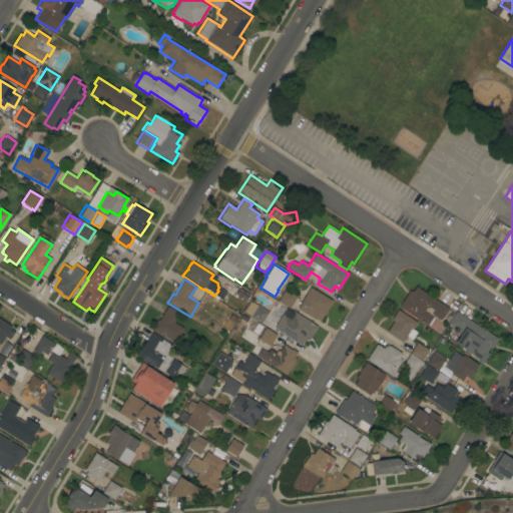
[(430,295),(430,296),(449,309),(441,321),(433,316),(432,318),(434,319),(430,326),(428,325),(427,326),(399,307),(410,291),(412,293),(416,287),(426,294),(427,293),(430,295)]
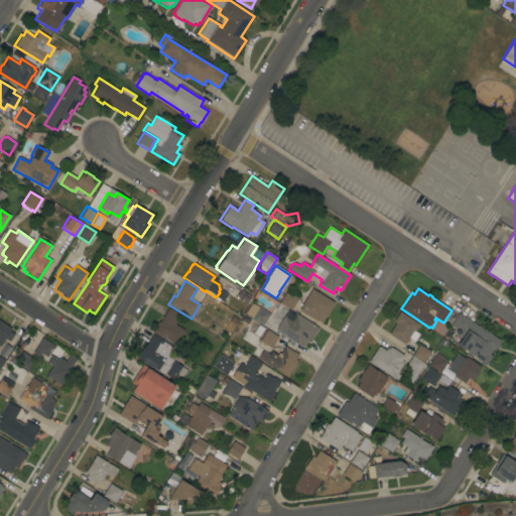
[(311,289),(334,302),(321,324),(317,321),(316,321),(298,310),(311,289)]
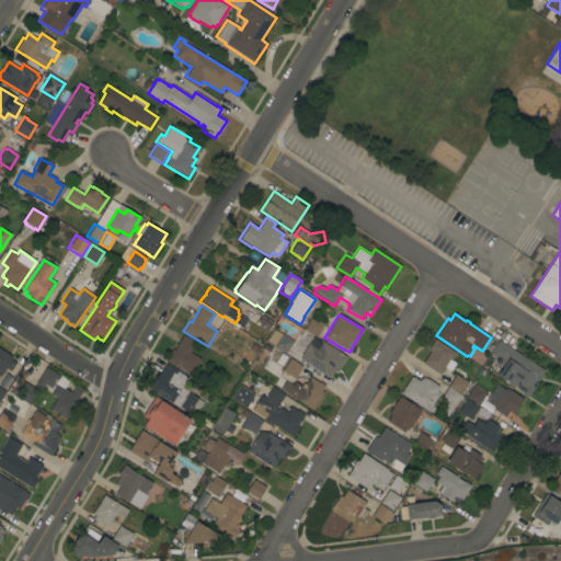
[(311,317),(324,324),(317,338),(304,330),(311,317)]
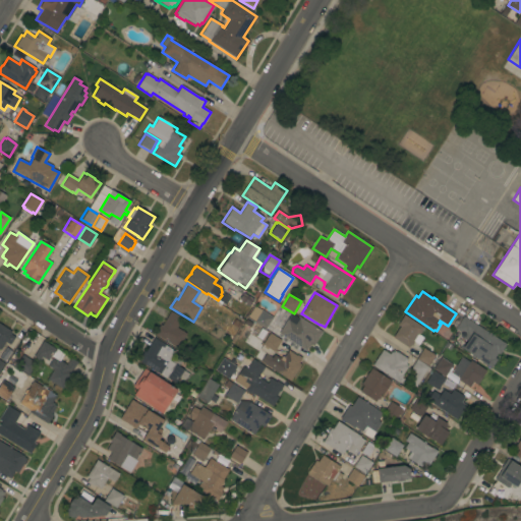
[(305,350),(278,334),(285,323),(278,319),(283,309),(289,312),(322,332),(313,346),(309,344),(305,350)]
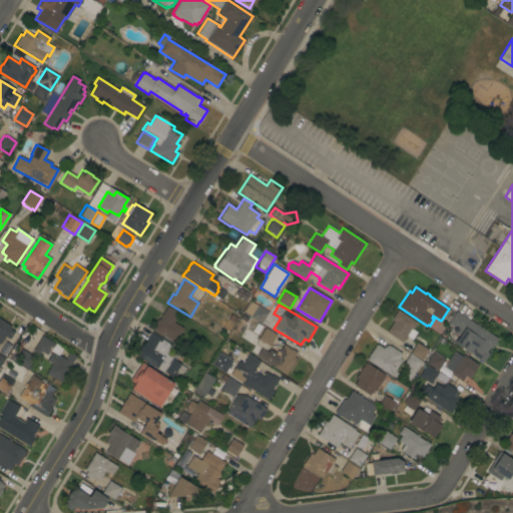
[(269,313),(261,324),(249,317),(249,316),(248,315),(253,308),(254,309),(257,306),(269,313)]
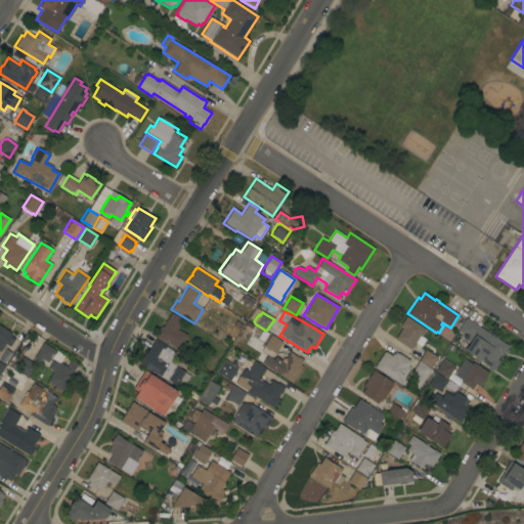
[(171,313),(183,320),(177,330),(187,336),(178,350),(155,336),(161,326),(163,328),(171,313)]
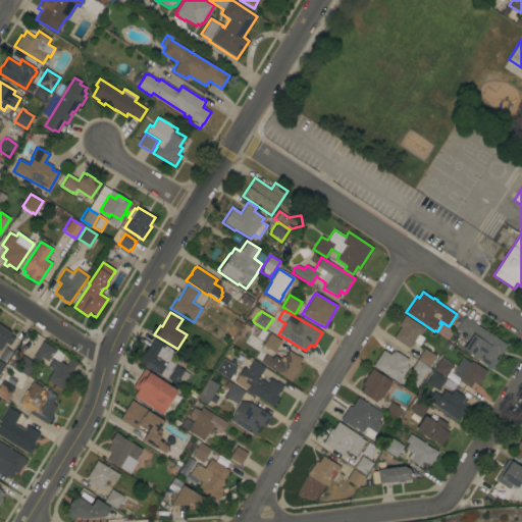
[(424,328),(420,335),(424,338),(419,346),(414,343),(412,347),(411,346),(409,349),(393,338),(401,327),(398,325),(405,315),(424,328)]
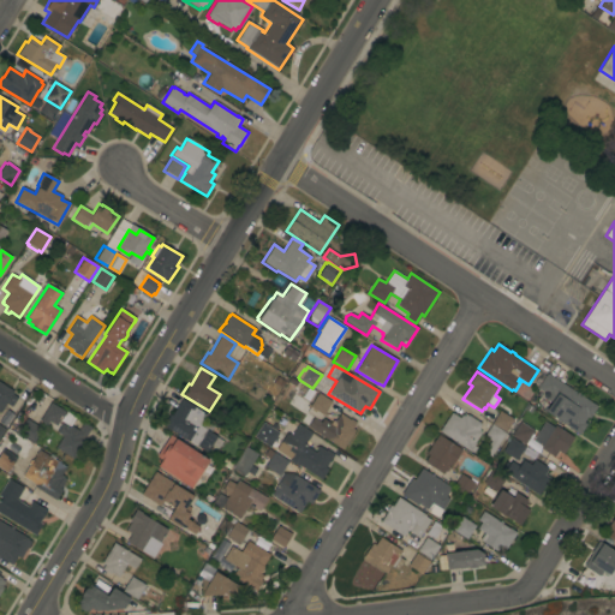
[(597,406),(589,418),(586,417),(584,423),(586,424),(579,434),(545,412),(551,404),(539,395),(542,392),(537,388),(547,374),(597,406)]
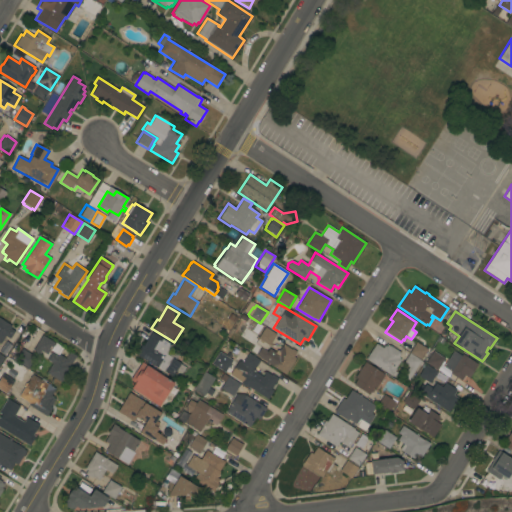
[(0,318),(11,326),(10,328),(14,331),(9,339),(5,336),(0,344),(0,318)]
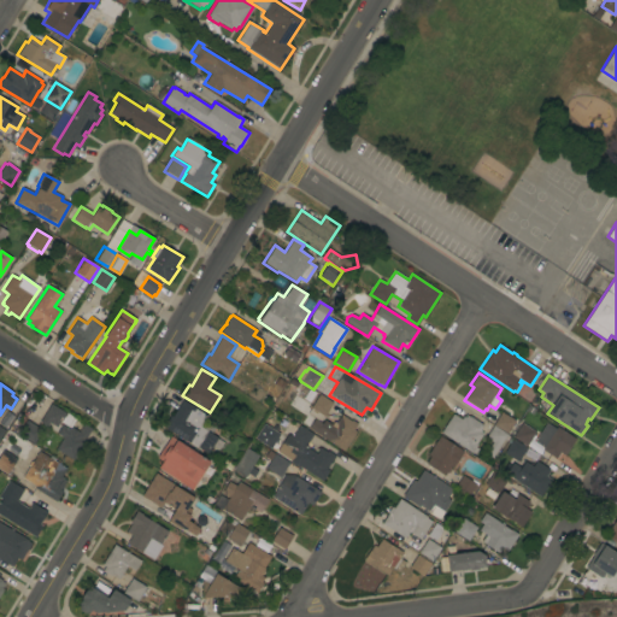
[(344,451),(325,440),(325,439),(309,428),(315,418),(307,415),(311,409),(310,407),(319,394),(333,403),(323,417),(323,416),(319,422),(322,424),(324,421),(331,425),(333,422),(335,424),(341,415),(351,422),(351,421),(357,424),(353,430),(356,432),(344,451)]
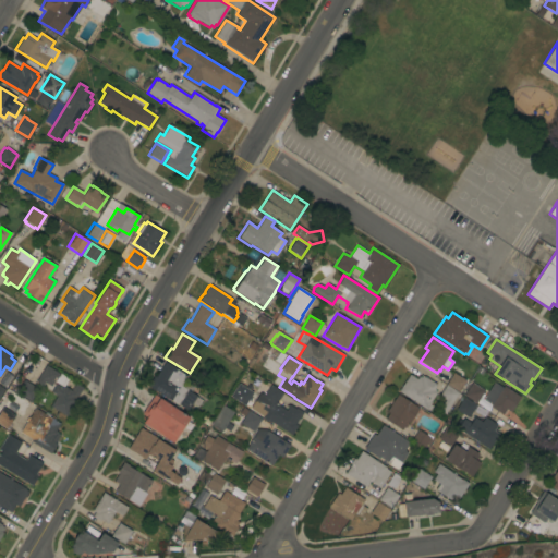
[(147,386),(154,376),(156,377),(165,362),(177,370),(187,376),(181,386),(184,388),(187,381),(194,386),(191,392),(196,396),(196,397),(201,399),(196,405),(192,402),(187,410),(147,386)]
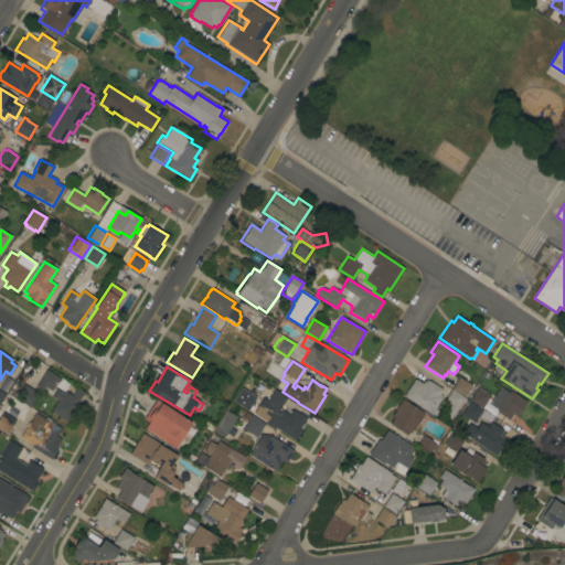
[(35,388),(45,370),(60,377),(53,387),(62,393),(63,391),(55,386),(61,379),(70,383),(65,391),(72,395),(76,388),(84,393),(67,420),(51,412),(57,401),(35,388)]
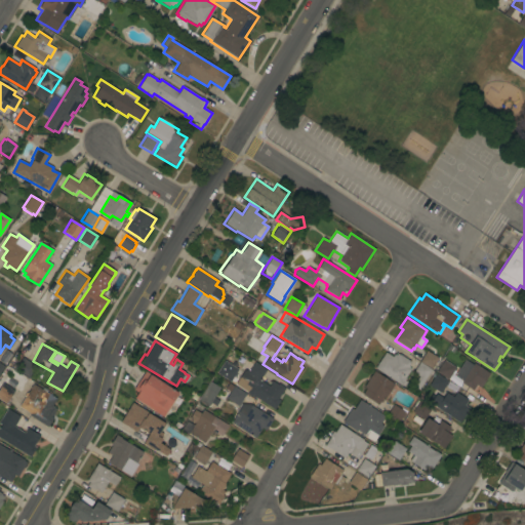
[(438,358),(431,369),(419,361),(427,351),(438,358)]
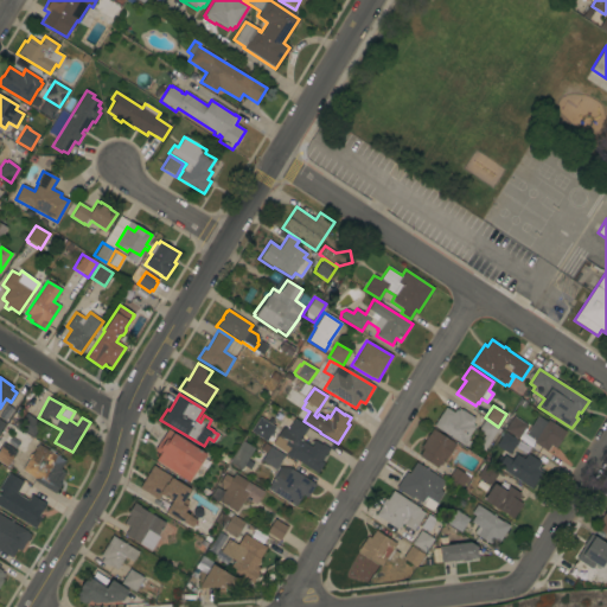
[(433,426),(446,408),(454,413),(455,409),(458,410),(459,409),(461,410),(461,409),(475,419),(471,425),(474,427),(468,436),(470,438),(467,440),(471,442),(467,447),(465,445),(464,446),(433,426)]
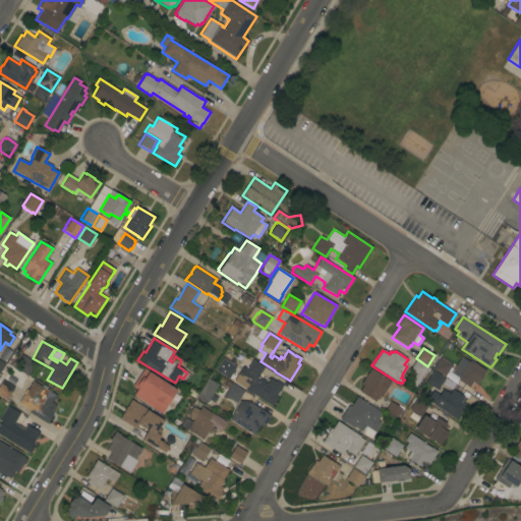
[(15,366),(22,355),(36,363),(29,374),(15,366)]
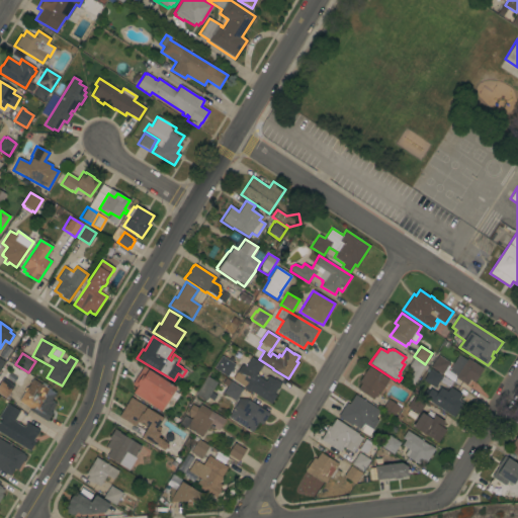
[(252,392),(251,393),(243,387),(246,382),(242,379),(244,377),(236,372),(240,366),(235,363),(241,353),(250,359),(251,357),(263,365),(256,375),(265,381),(267,378),(266,377),(267,375),(268,376),(269,376),(274,379),(274,378),(281,382),(274,394),(276,396),(270,404),(252,392)]
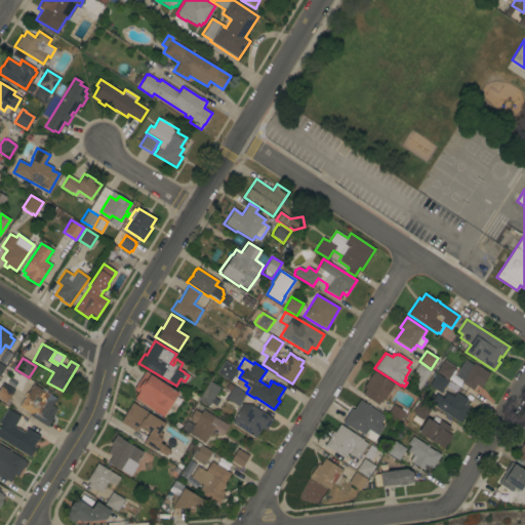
[(442,358),(454,366),(447,378),(434,370),(442,358)]
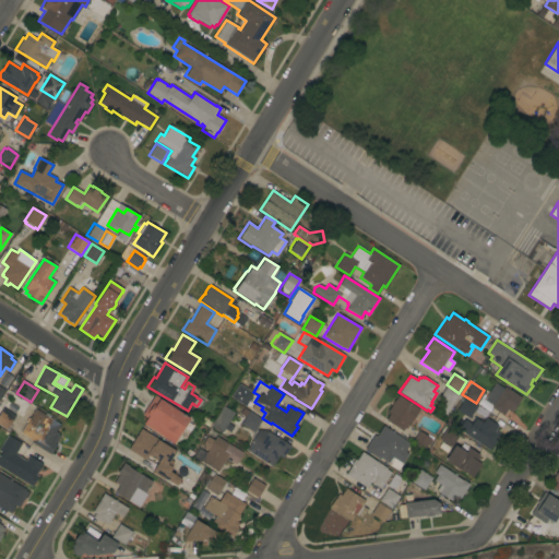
[(495,382),(503,389),(504,387),(521,397),(511,413),(507,411),(503,415),(502,415),(491,407),(494,404),(484,397),(495,382)]
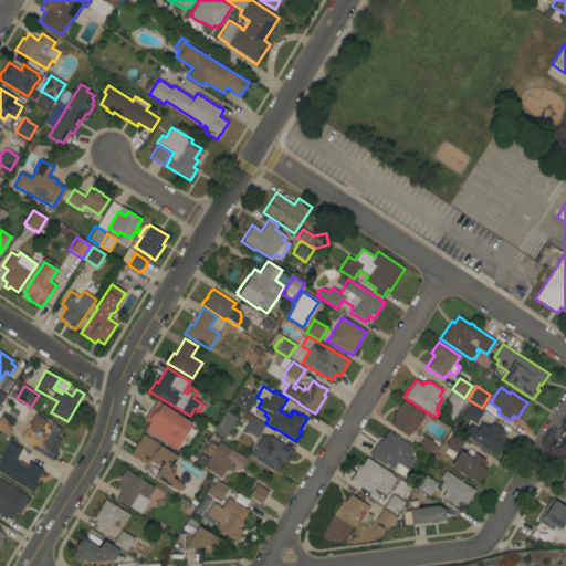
[(232,402),(248,411),(255,397),(240,388),(232,402)]
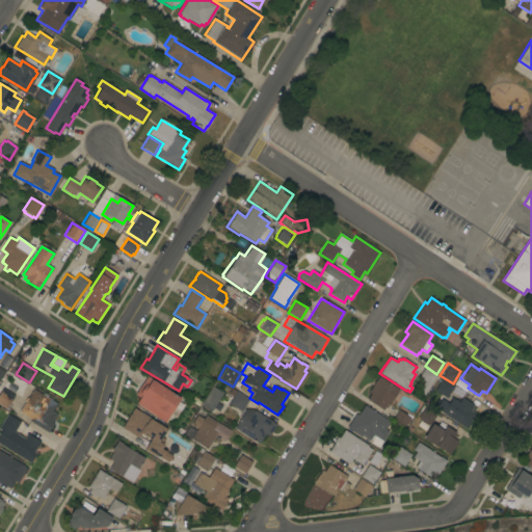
[(424,395),(418,392),(424,381),(419,377),(425,367),(436,374),(424,395)]
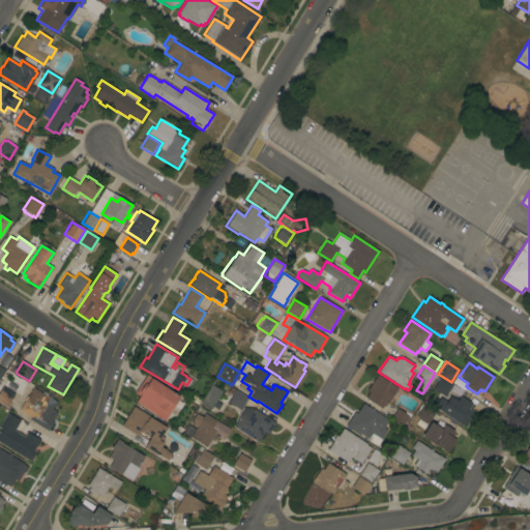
[(136,403),(140,396),(135,393),(146,375),(180,398),(165,421),(136,403)]
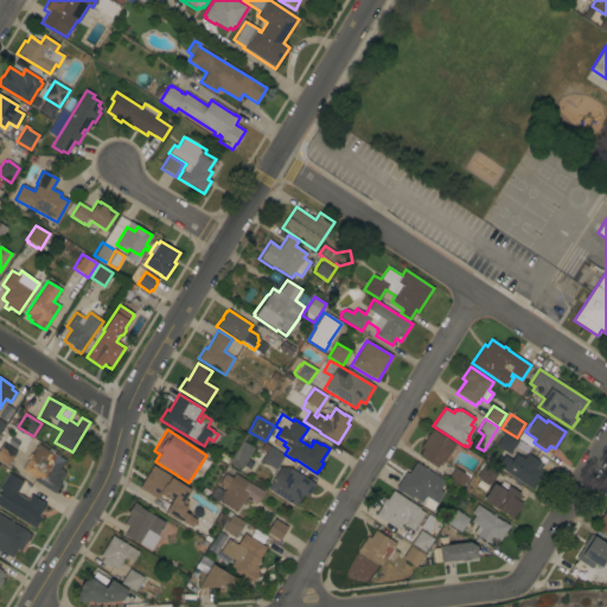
[(433,429),(453,442),(453,443),(455,445),(445,460),(443,459),(442,460),(443,461),(440,466),(439,465),(438,468),(419,457),(423,449),(420,447),(433,429)]
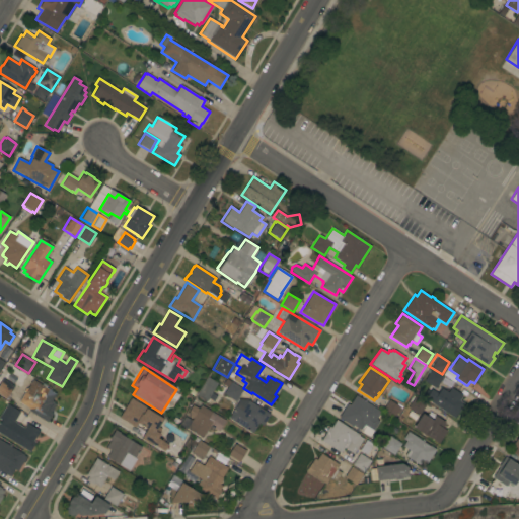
[(431,369),(443,377),(435,388),(424,381),(431,369)]
